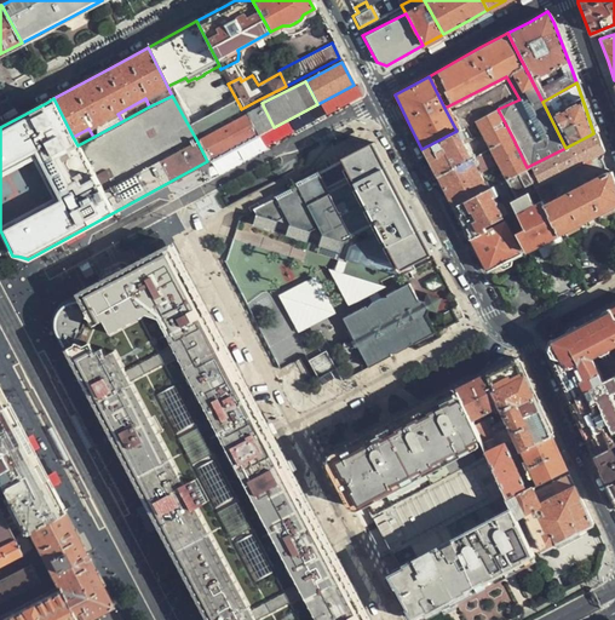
[(256,136),(274,127),(262,103),(259,99),(241,109),(245,115),(256,136)]
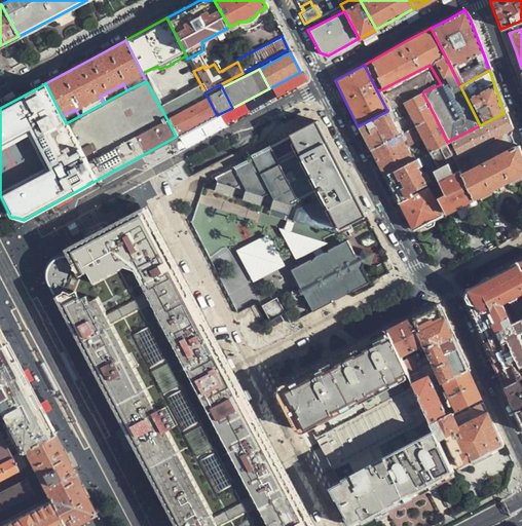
[(208,98),(204,92),(203,89),(197,92),(201,100),(208,98)]
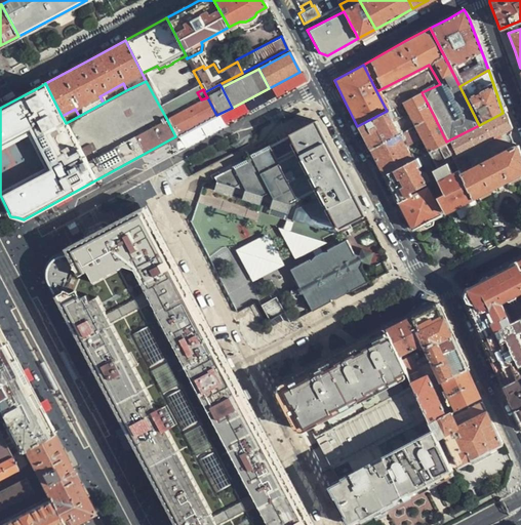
[(367,146),(369,150),(398,134),(392,122),(407,114),(413,126),(434,116),(422,92),(387,111),(357,126),(367,146)]
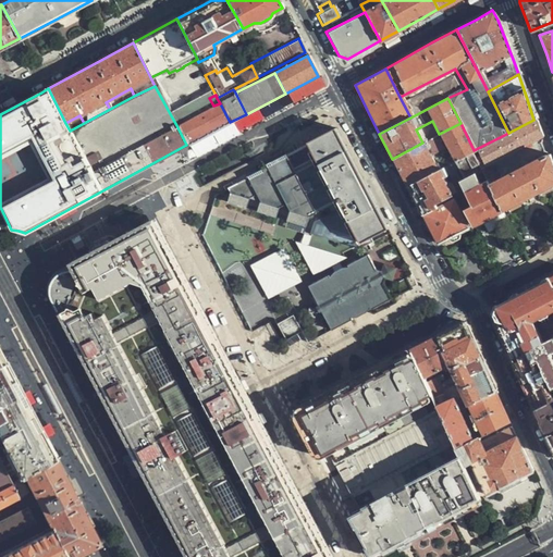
[(208,133),(230,122),(220,103),(213,106),(192,118),(176,125),(186,145),(208,133)]
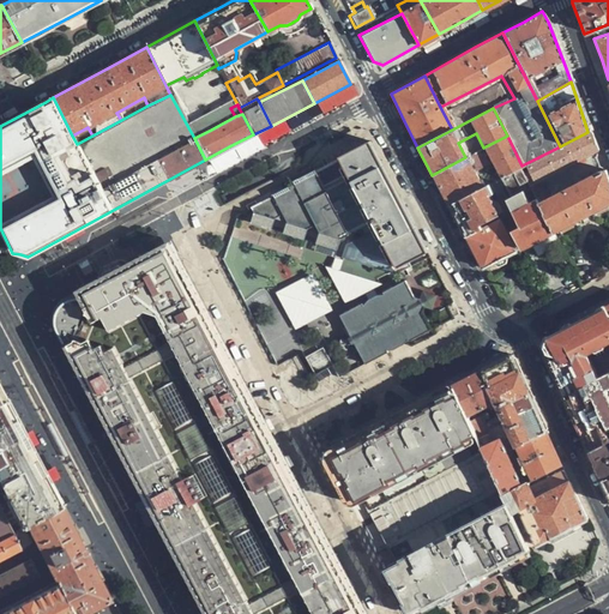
[(190,130),(194,138),(211,130),(206,120),(190,130)]
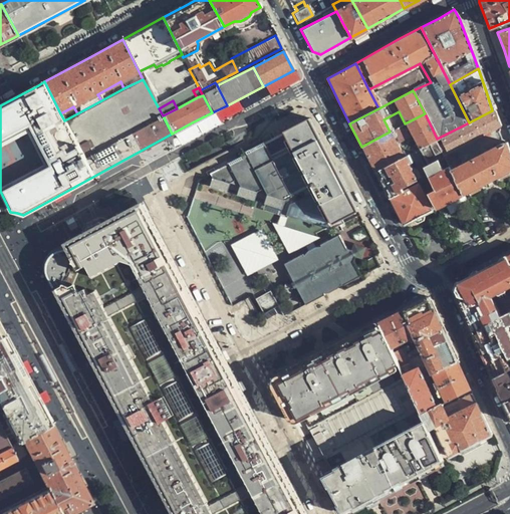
[(498,125),(492,110),(469,122),(437,139),(434,141),(461,195),(485,183),(509,169),(509,160),(504,143),(452,170),(449,165),(455,162),(449,151),(498,125)]
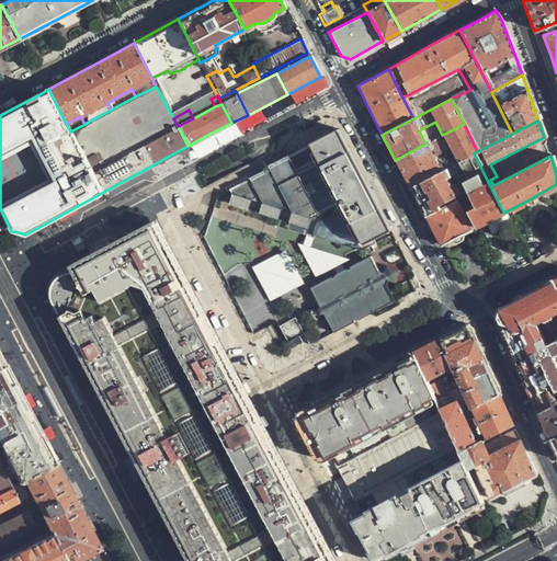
[(448,147),(456,162),(474,153),(477,151),(464,124),(442,135),(425,144),(395,160),(406,180),(409,186),(439,171),(432,156),(448,147)]
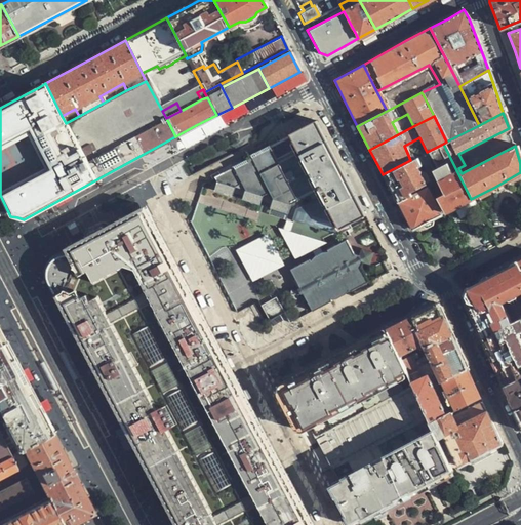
[(364,215),(315,122),(288,136),(318,193),(338,230),(364,215)]
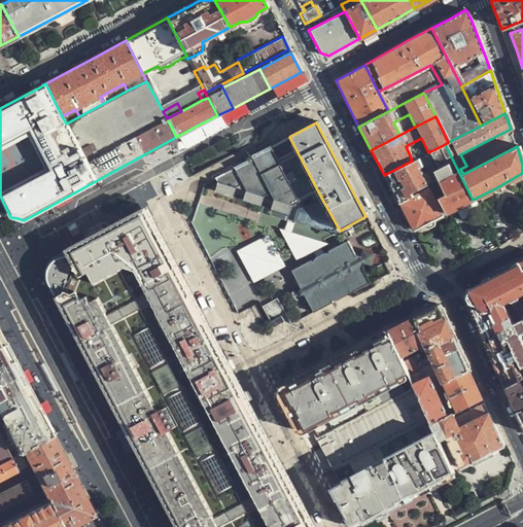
[(319,194),(289,137),(281,141),(277,144),(277,145),(278,147),(270,152),(269,149),(268,148),(250,159),(251,161),(234,170),(234,171),(215,180),(218,186),(216,190),(236,196),(237,192),(246,196),(245,199),(264,204),(265,202),(274,204),(273,207),(291,212),(292,209),(292,208),(319,194)]
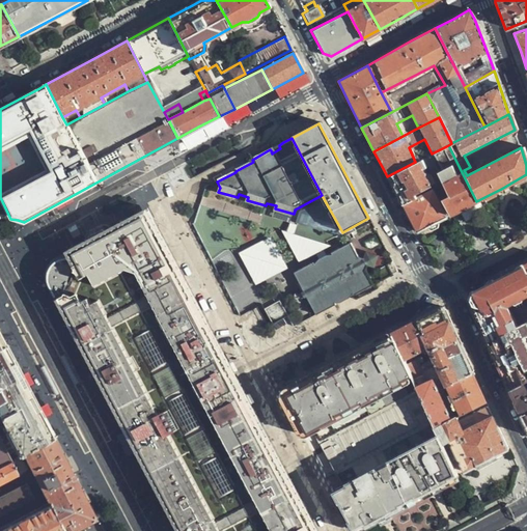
[(448,145),(432,154),(420,160),(433,183),(435,187),(449,215),(456,212),(462,221),(482,212),(476,201),(448,145)]
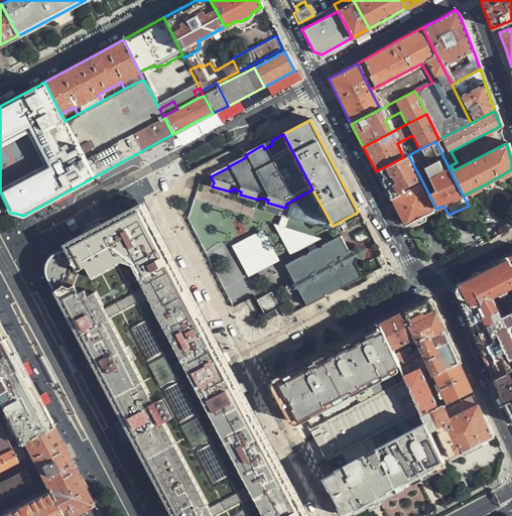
[(420,177),(408,155),(403,157),(376,171),(383,185),(389,197),(390,199),(407,189),(405,185),(420,177)]
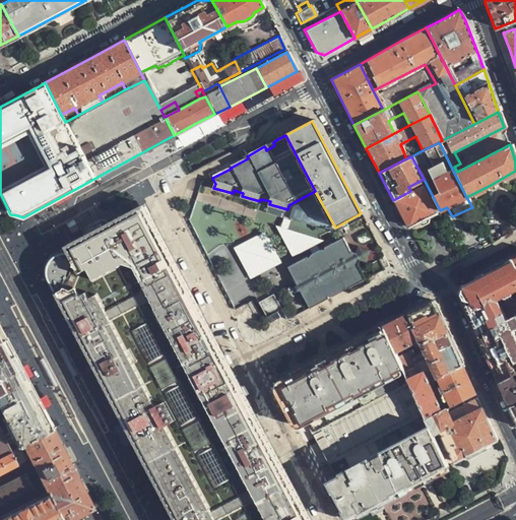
[(431,215),(440,210),(426,183),(410,191),(393,200),(407,228),(412,224),(413,226),(418,226),(429,221),(431,215)]
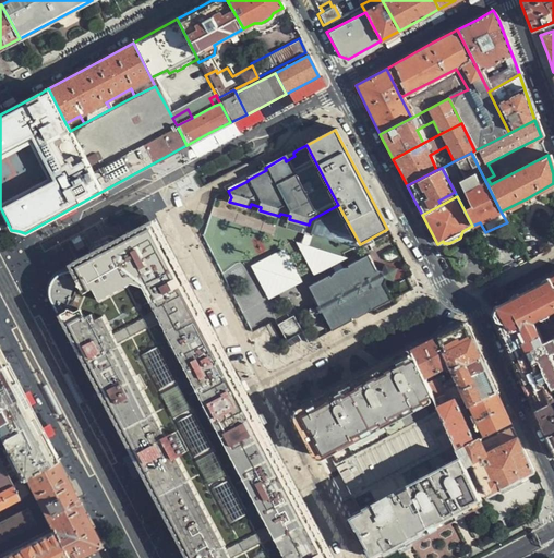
[(310,220),(310,221),(316,223),(315,228),(353,247),(360,244),(338,205),(310,220)]
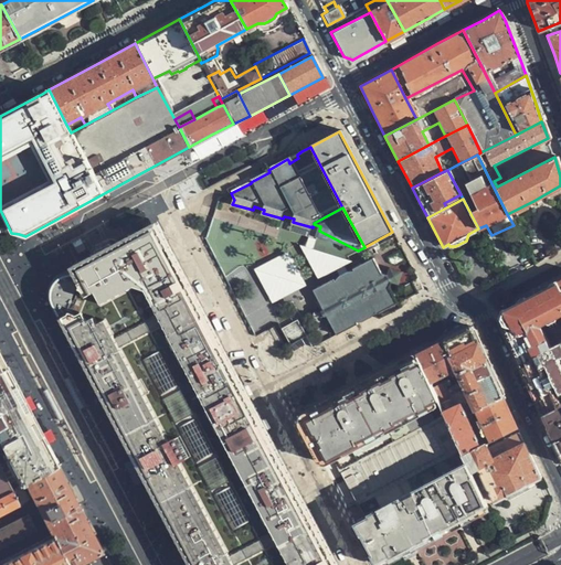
[(313,227),(293,222),(292,226),(318,234),(319,231),(320,226),(314,224),(313,227)]
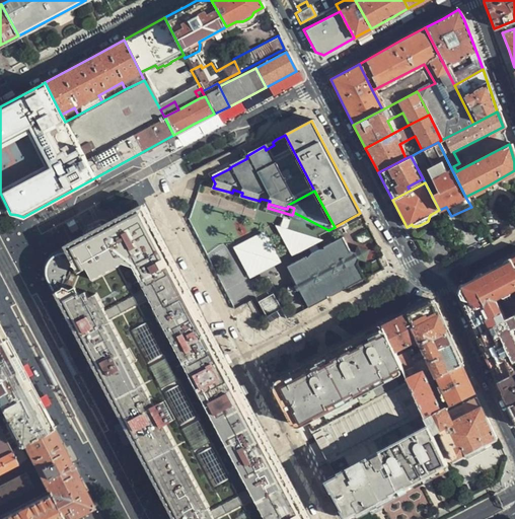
[(45,273),(48,280),(57,298),(115,408),(141,457),(172,518),(306,518),(239,390),(224,362),(220,353),(141,205),(57,250),(50,254),(46,261),(45,269),(45,273)]
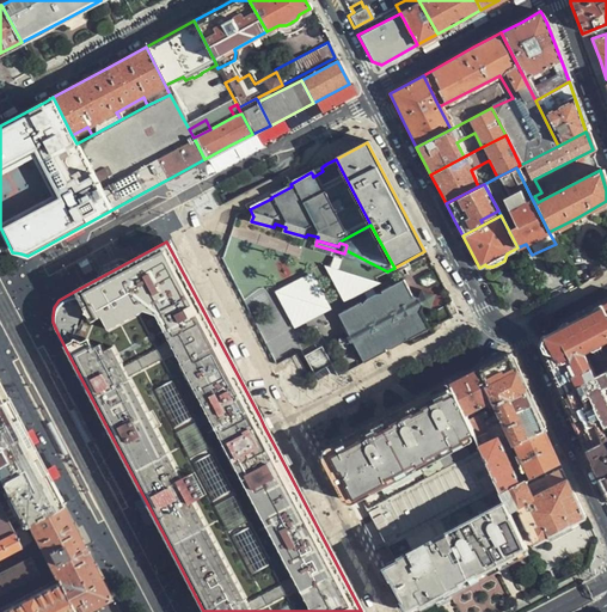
[(338,259),(337,270),(373,276),(374,265),(338,259)]
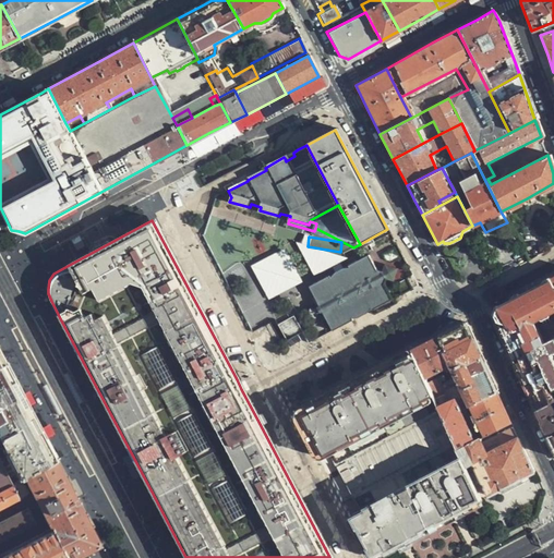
[(313,277),(347,258),(294,244),(313,277)]
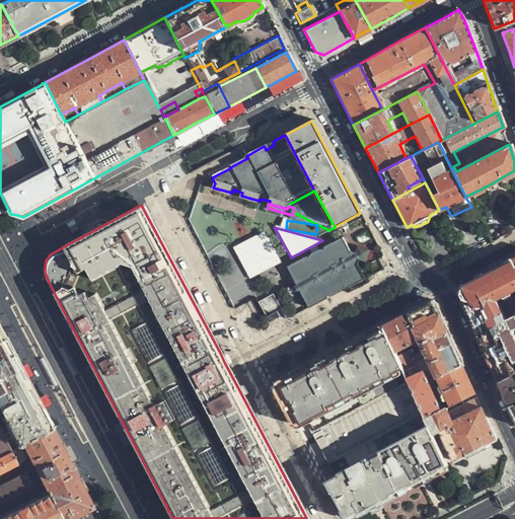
[(365,230),(354,236),(359,246),(370,240),(365,230)]
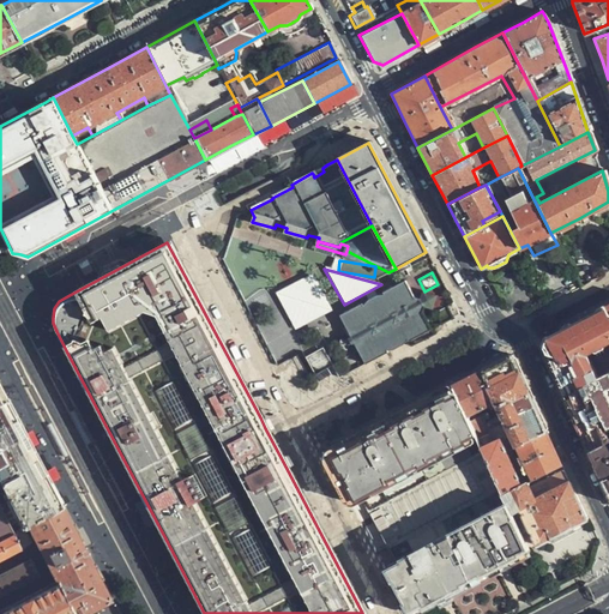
[(295,332),(332,312),(312,275),(275,295),(295,332)]
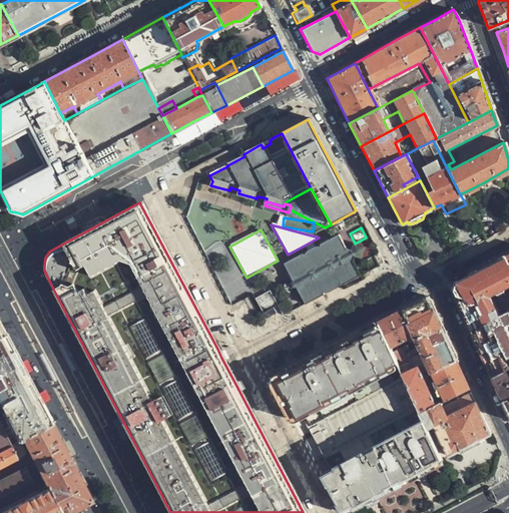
[(337,234),(336,235),(322,243),(319,244),(320,246),(316,246),(305,252),(302,257),(302,254),(299,257),(282,265),(290,279),(296,282),(298,287),(297,292),(304,306),(324,296),(323,294),(327,294),(330,292),(337,288),(344,280),(344,276),(348,274),(351,281),(359,277),(359,276),(352,263),(355,252),(358,253),(358,250),(356,249),(357,245),(352,244),(351,244),(349,250),(345,249),(337,234)]
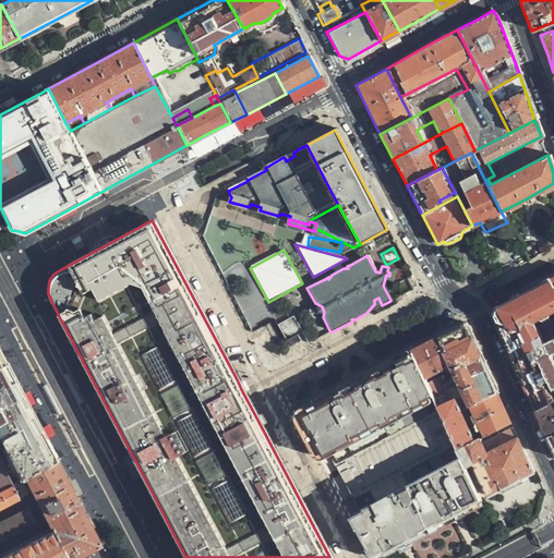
[(493,266),(489,257),(474,264),(479,274),(493,266)]
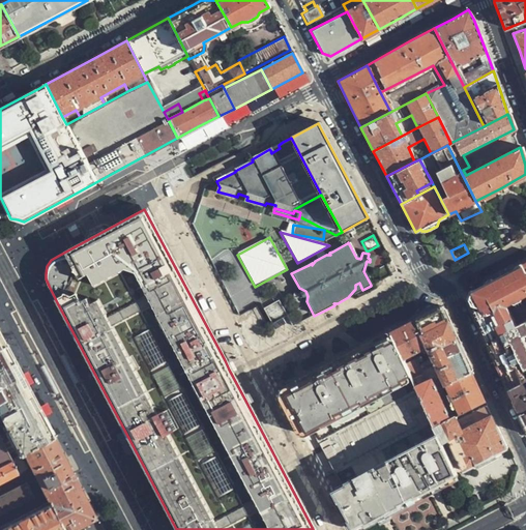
[(516,326),(507,310),(523,301),(525,307),(525,261),(493,278),(470,290),(467,304),(485,342),(516,326)]
